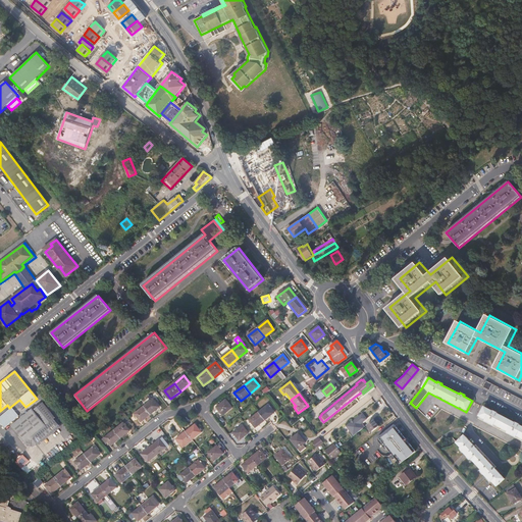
[(144,407),(151,415),(160,407),(154,400),(144,407)]
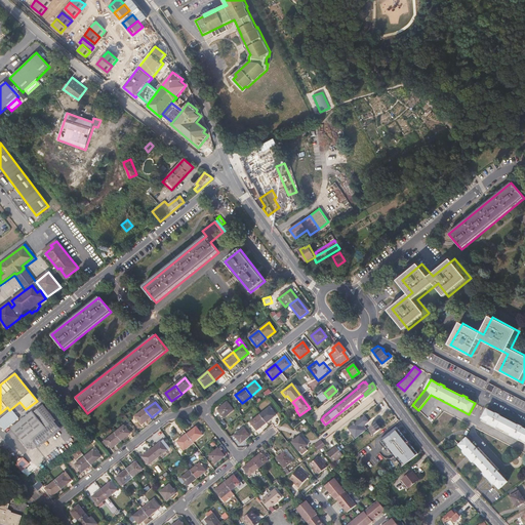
[(227,402),(217,409),(225,418),(234,410),(227,402)]
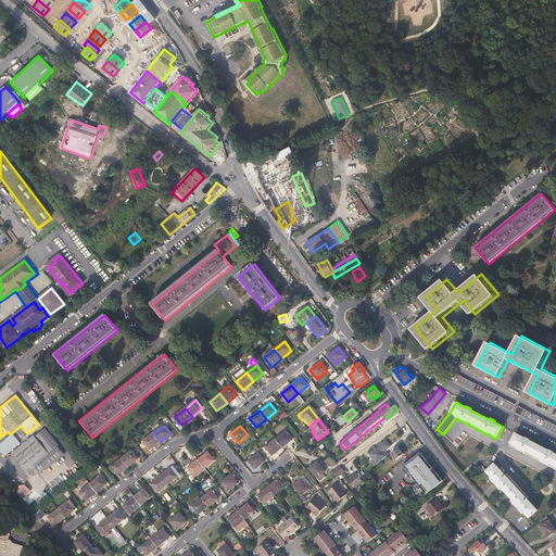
[(43,429),(12,455),(25,471),(30,472),(59,449),(43,429)]
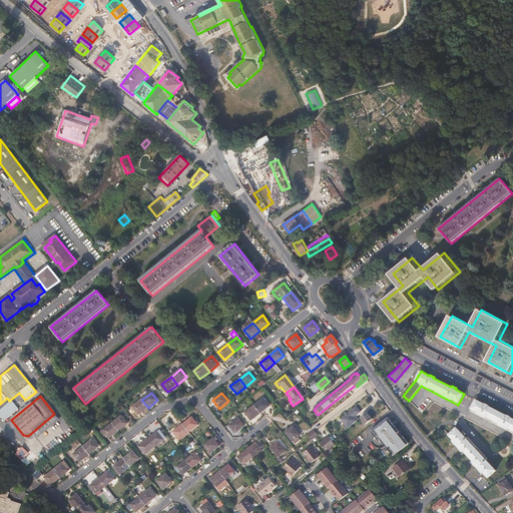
[(254,405),(261,413),(270,406),(264,398),(254,405)]
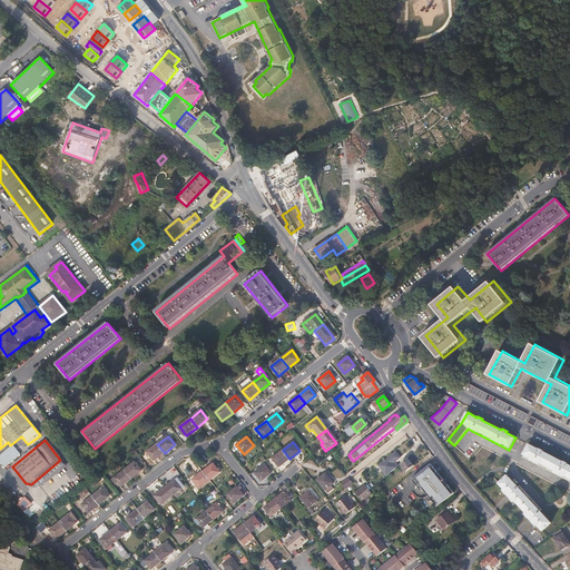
[(154,461),(165,453),(157,444),(147,453),(154,461)]
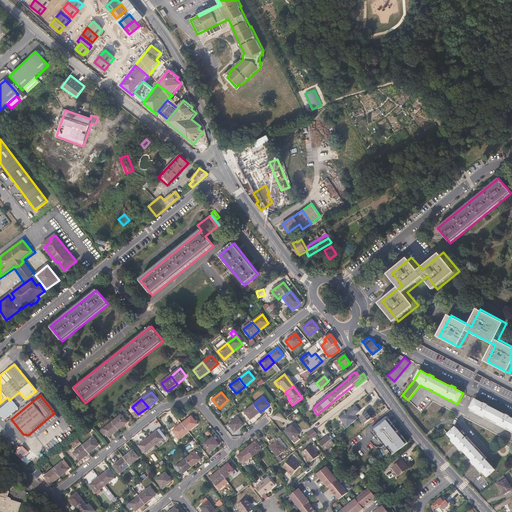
[(511,417),(509,417),(510,415),(507,414),(506,415),(488,405),(488,404),(485,403),(484,404),(475,399),(469,410),(511,432),(511,417)]
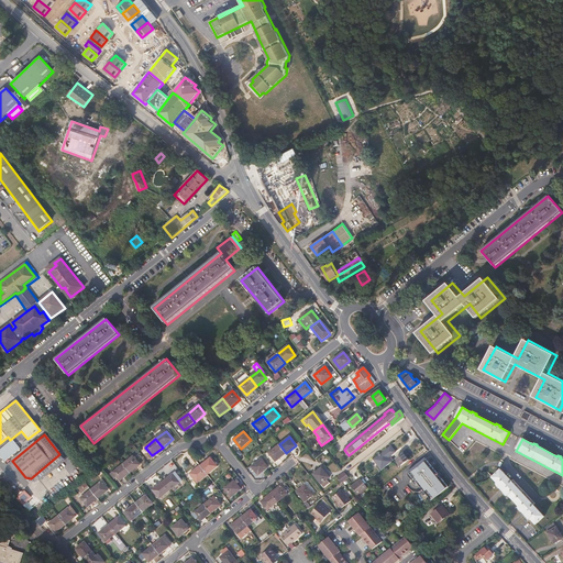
[(275,462),(286,453),(279,444),(268,453),(275,462)]
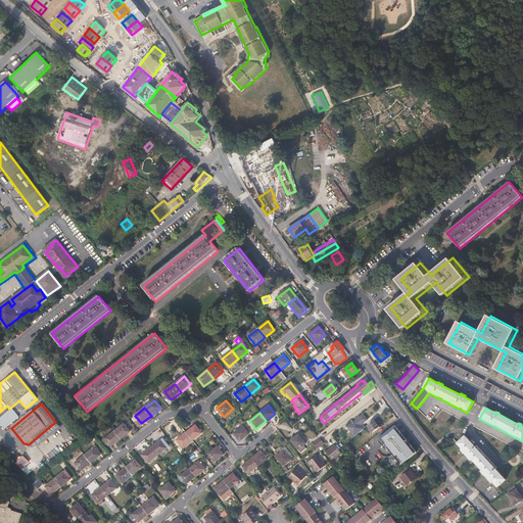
[(368,419),(364,414),(348,426),(355,436),(365,428),(362,424),(368,419)]
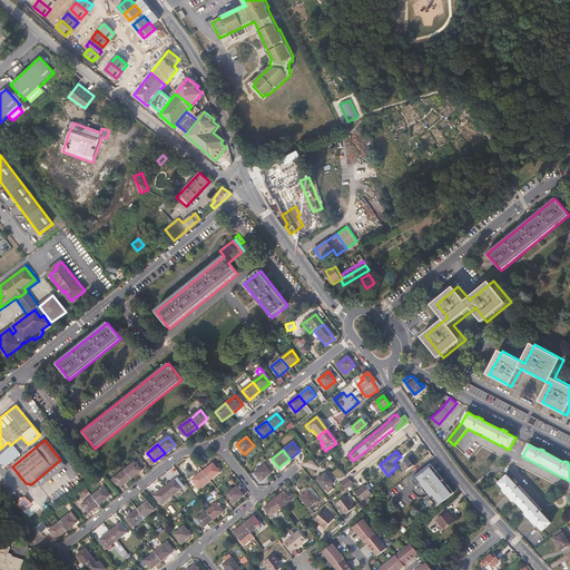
[(414,465),(409,459),(401,464),(403,467),(401,468),(405,473),(414,465)]
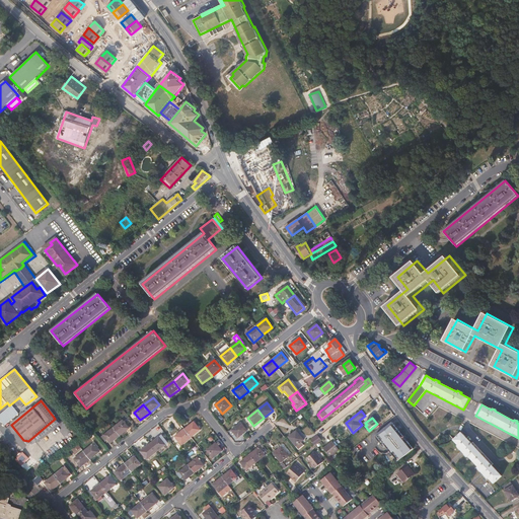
[(114,428),(120,436),(129,429),(123,421),(114,428)]
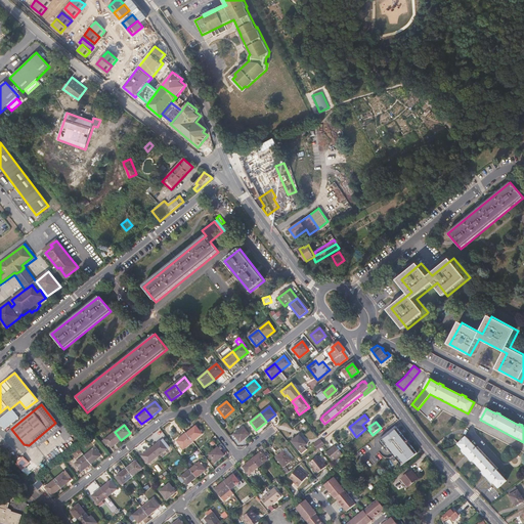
[(195,427),(186,434),(192,442),(203,434),(195,427)]
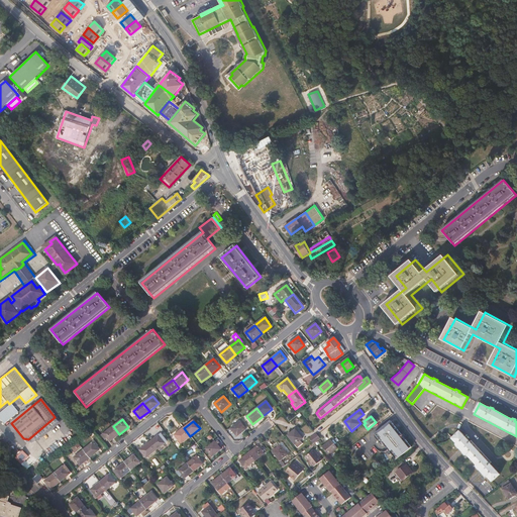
[(240,421),(230,428),(237,436),(246,429),(240,421)]
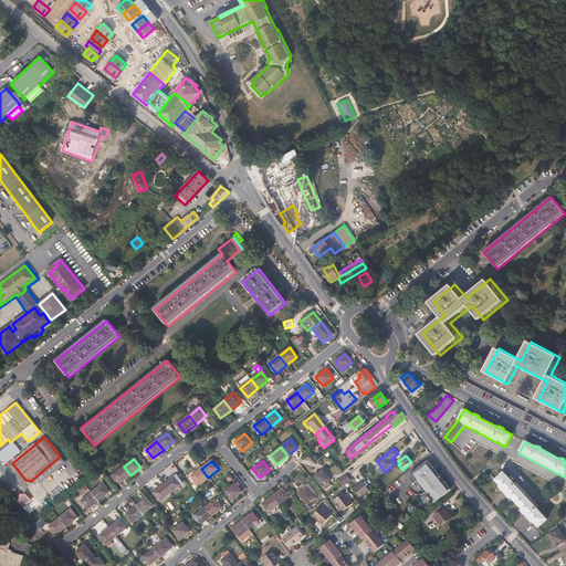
[(423,490),(435,503),(449,491),(428,464),(415,475),(419,481),(421,482),(419,484),(423,490)]
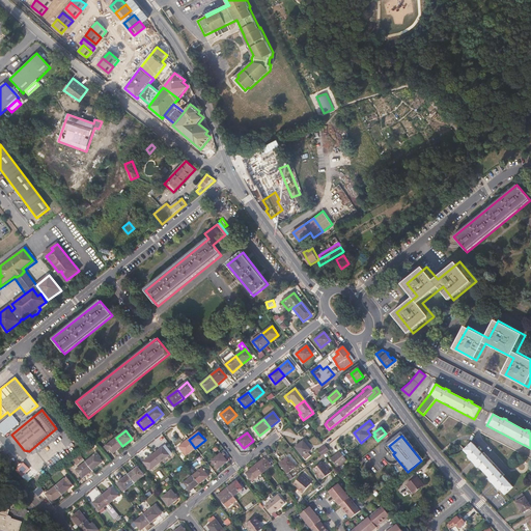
[(113,454),(122,446),(116,438),(107,446),(113,454)]
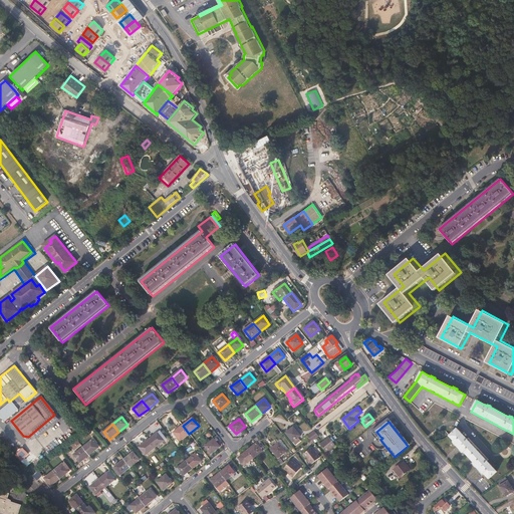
[(181,441),(190,434),(189,434),(183,426),(183,425),(174,433),(181,441)]
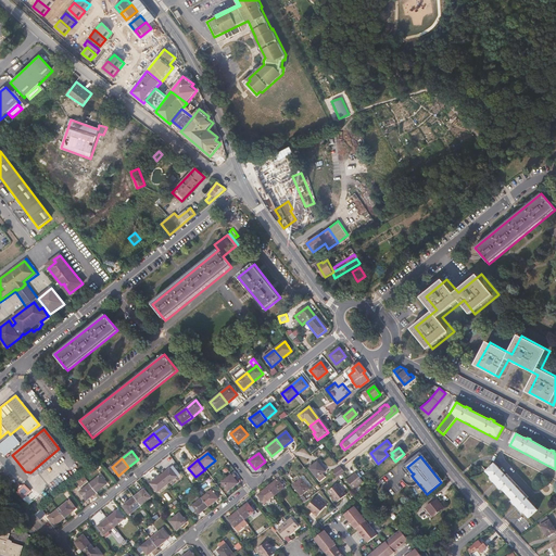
[(317,462),(308,468),(317,478),(323,474),(325,471),(317,462)]
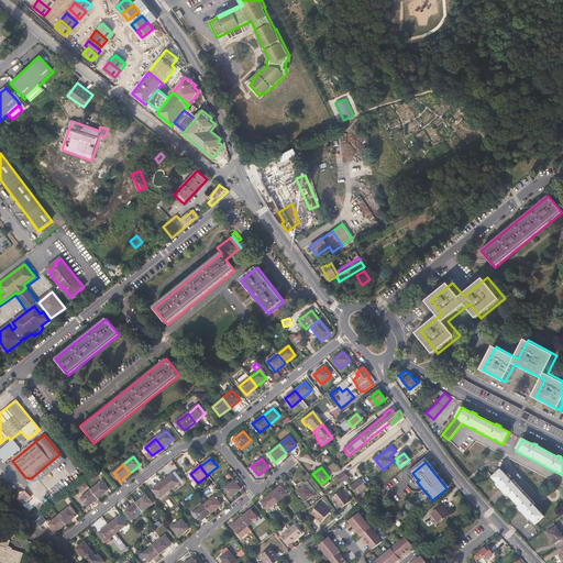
[(511,481),(501,470),(493,477),(498,483),(497,484),(500,488),(500,489),(504,493),(504,492),(508,496),(509,495),(519,507),(518,508),(522,512),(522,514),(525,516),(525,515),(529,520),(531,519),(536,525),(544,517),(540,512),(533,505),(534,504),(514,479),(511,481)]
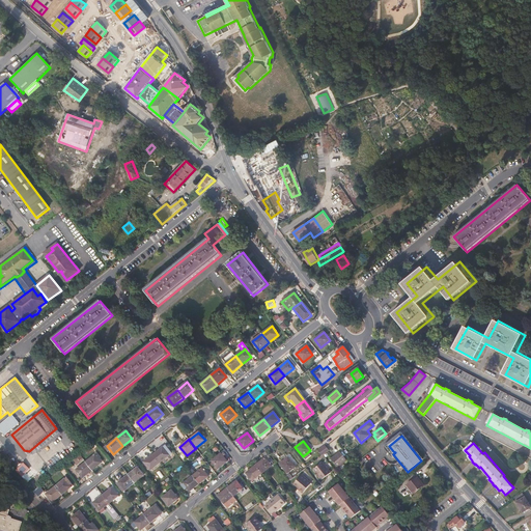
[(323,455),(324,455),(329,451),(326,447),(325,445),(318,450),(323,455)]
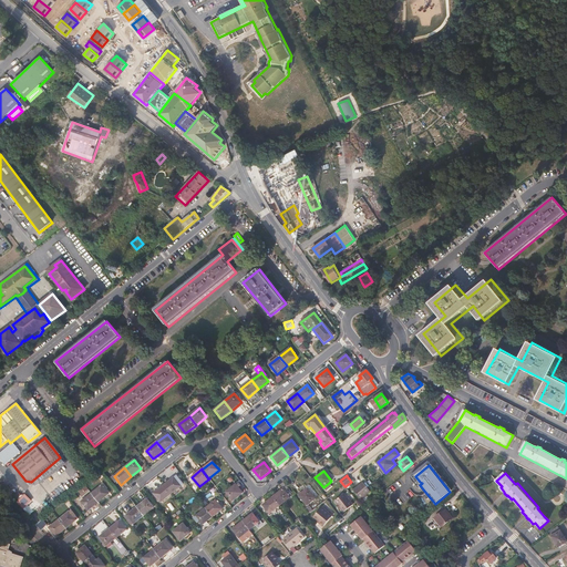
[(174,477),(164,485),(171,494),(181,486),(174,477)]
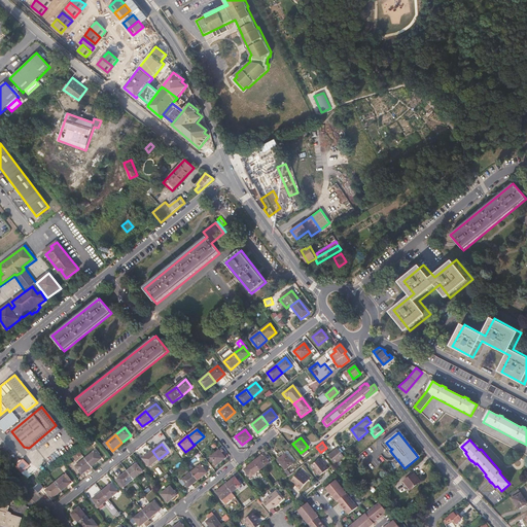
[(339,462),(348,455),(345,451),(340,445),(337,448),(338,448),(331,453),(339,462)]
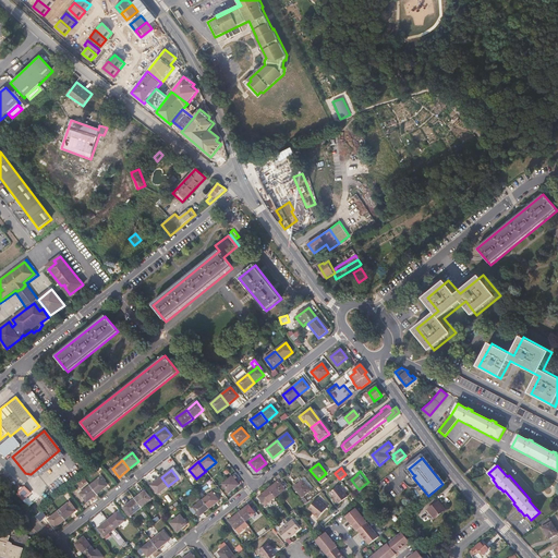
[(232,476),(221,484),(229,493),(239,485),(232,476)]
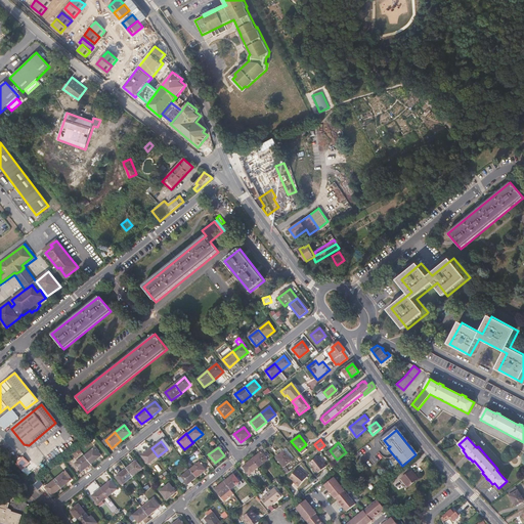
[(85,455),(91,464),(101,456),(94,448),(85,455)]
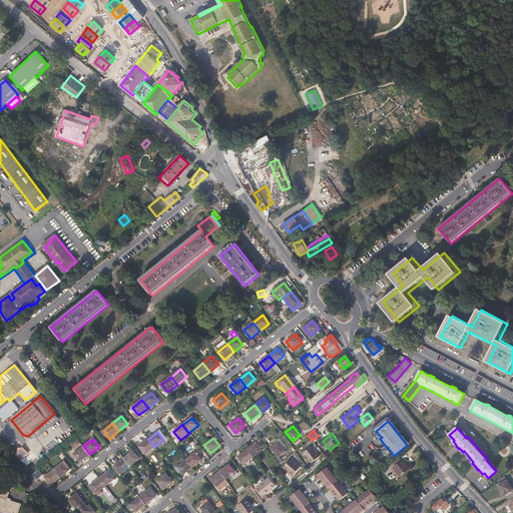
[(154,447),(148,439),(138,447),(145,455),(154,447)]
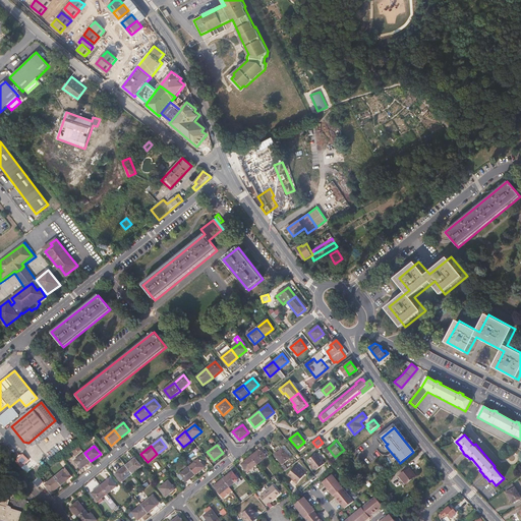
[(259,449),(250,457),(256,464),(266,457),(259,449)]
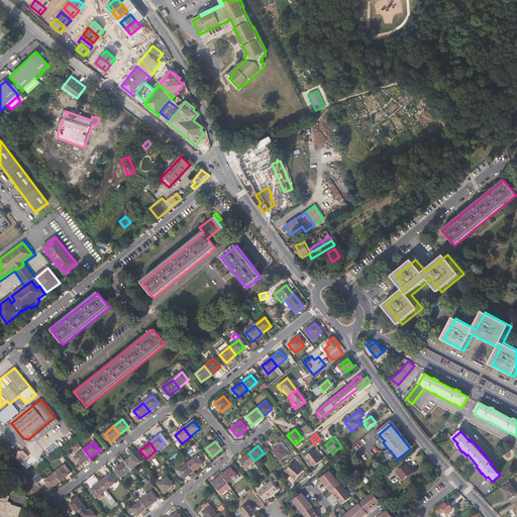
[(273,451),(280,461),(288,455),(281,445),(273,451)]
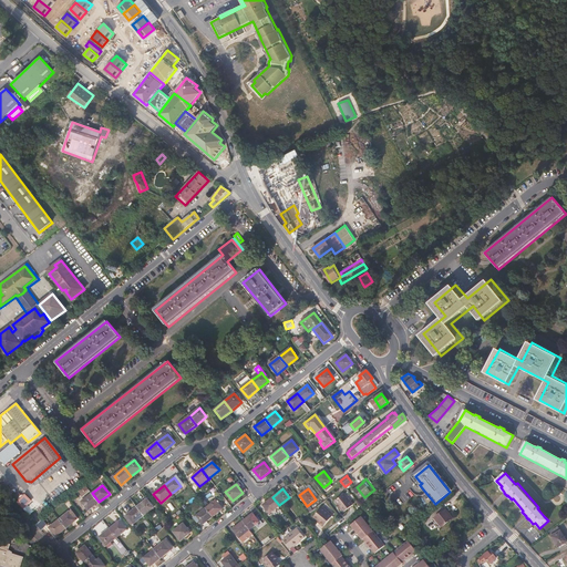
[(26,493),(22,495),(19,492),(14,495),(18,500),(17,501),(30,515),(39,507),(26,493)]
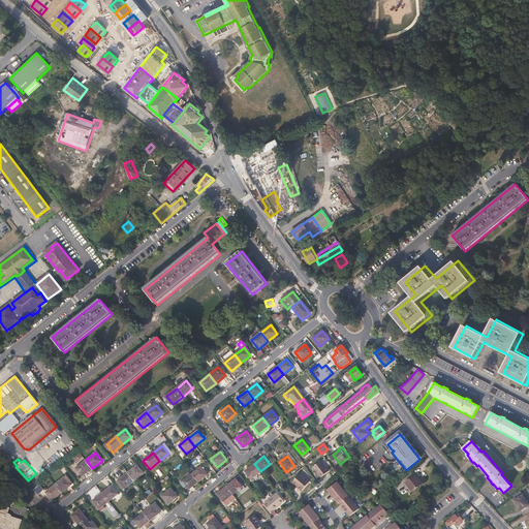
[(83,476),(92,468),(86,460),(75,468),(83,476)]
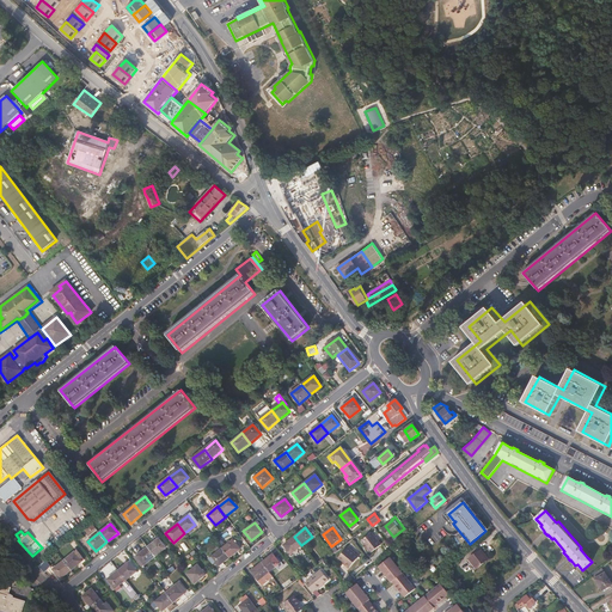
[(371,533),(361,540),(371,552),(381,544),(378,540),(377,540),(374,538),(374,536),(373,534),(372,534),(371,533)]
